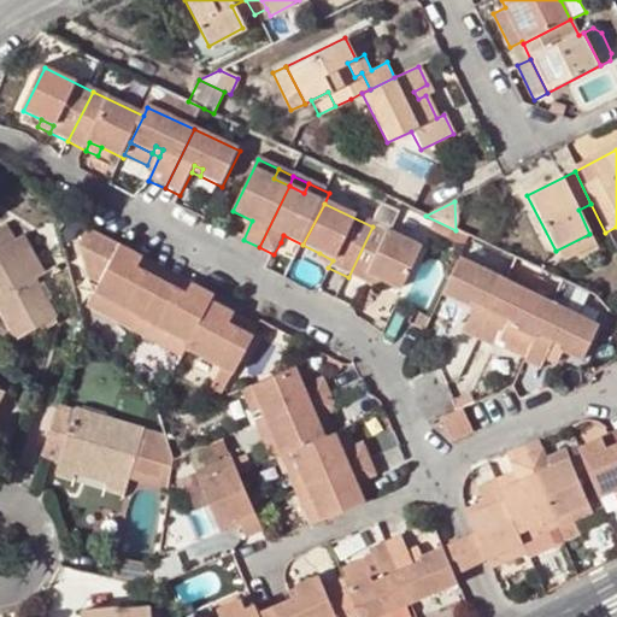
[(400,292),(421,251),(389,235),(399,217),(382,209),(372,227),(348,277),(364,285),(368,276),(381,282),(400,292)]
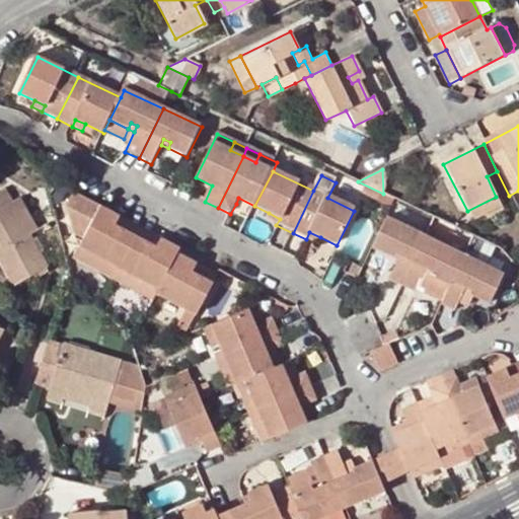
[(10,202),(2,189),(0,190),(0,245),(1,248),(0,248),(0,263),(12,285),(47,267),(28,235),(36,231),(17,198),(10,202)]
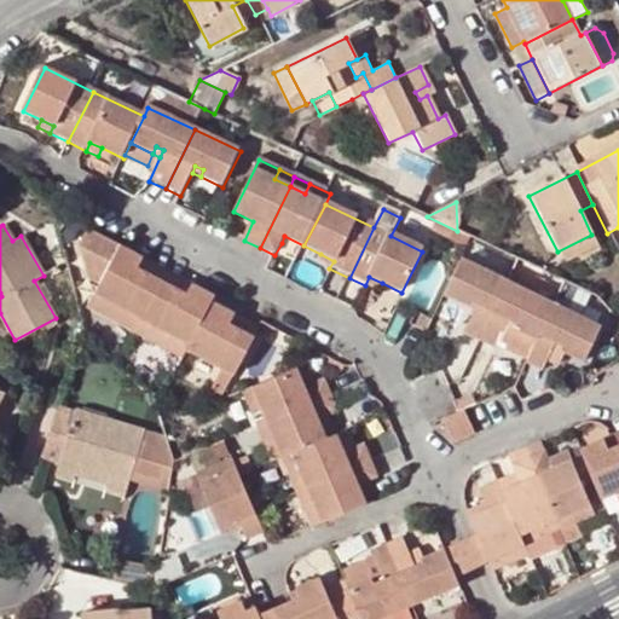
[(98,284),(94,290),(144,317),(165,281),(138,266),(143,258),(87,229),(80,244),(87,278),(98,284)]
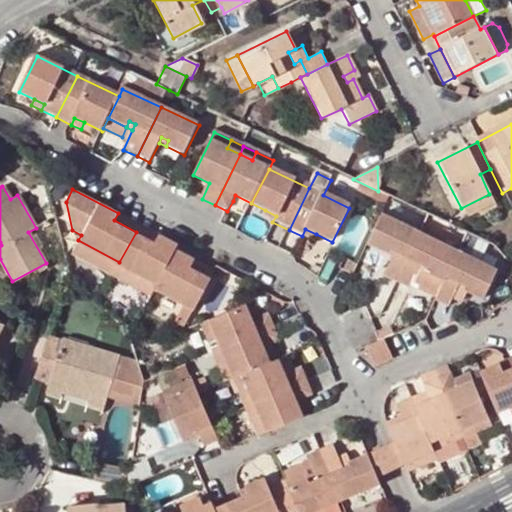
[(371,202),(385,209),(389,200),(375,193),(371,202)]
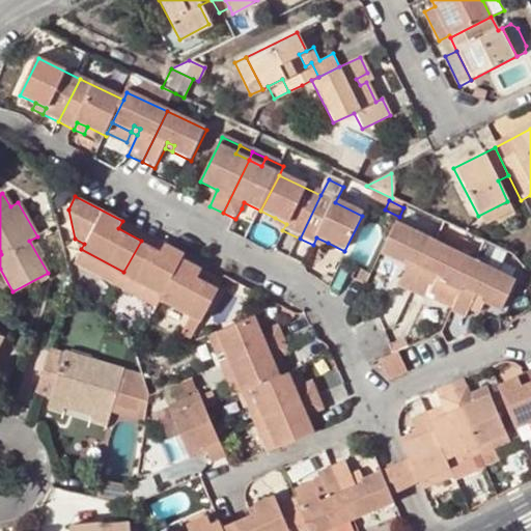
[(478,216),(484,227),(512,212),(507,201),(478,216)]
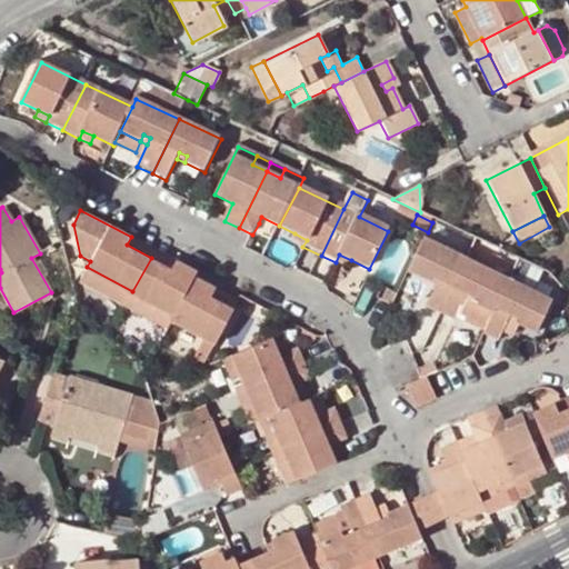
[(261,217),(259,223),(277,231),(279,226),(261,217)]
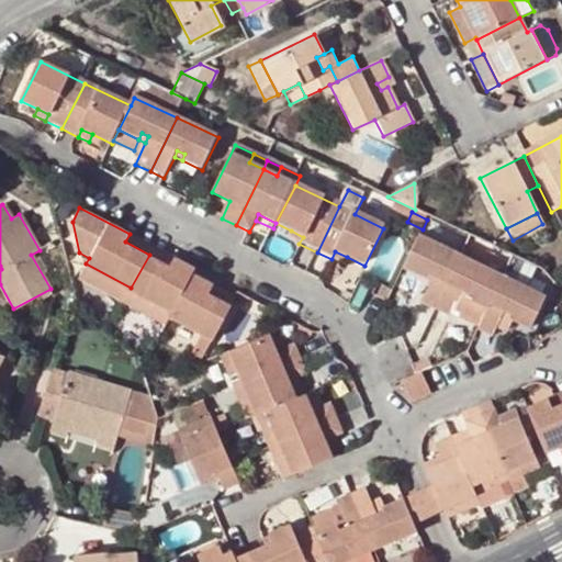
[(299,244),(303,237),(291,231),(288,238),(299,244)]
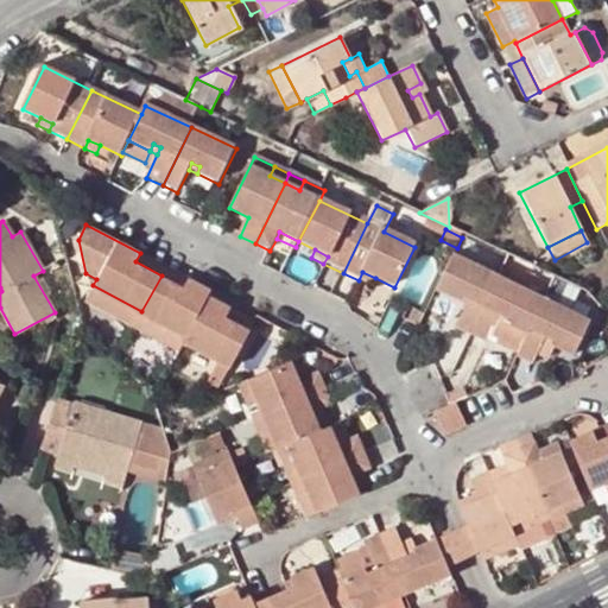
[(140,253),(135,261),(162,276),(166,267),(140,253)]
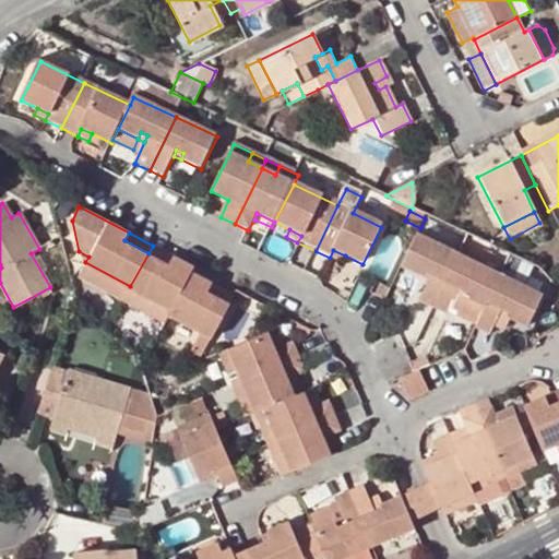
[(418,235),(402,269),(421,277),(425,270),(433,274),(430,282),(419,302),(433,310),(461,254),(418,235)]
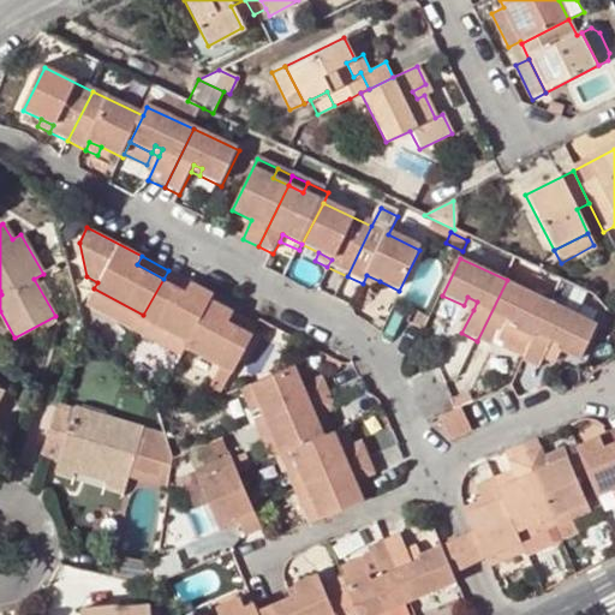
[(190,281),(168,270),(163,279),(185,291),(190,281)]
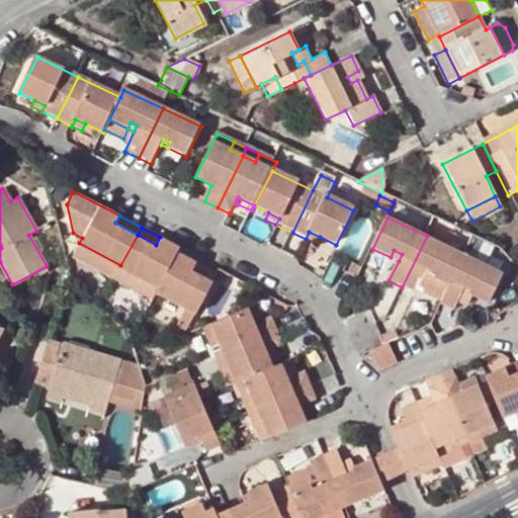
[(309,232),(306,239),(316,244),(320,237),(309,232)]
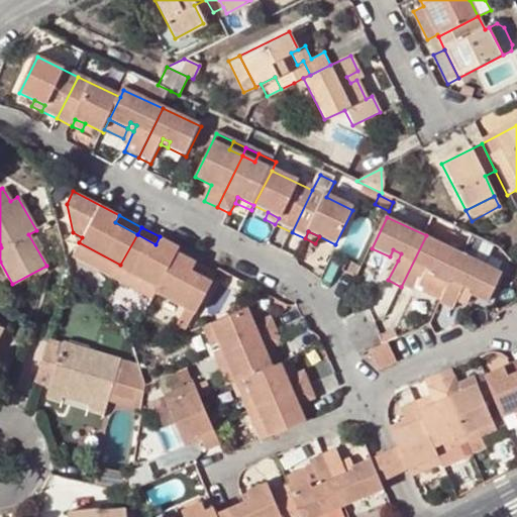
[(137,234),(120,265),(159,287),(177,252),(180,247),(160,236),(156,244),(137,234)]
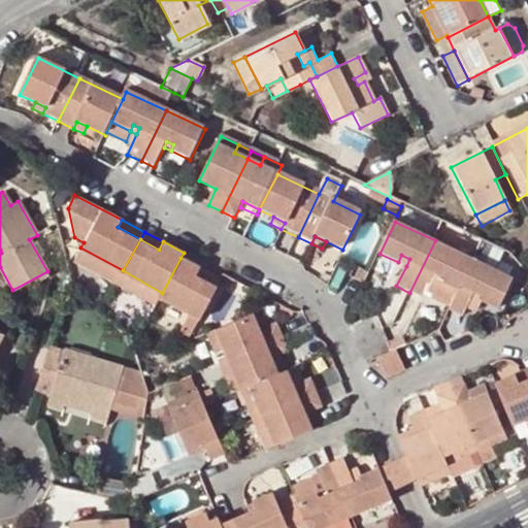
[(442,274),(432,297),(452,306),(474,259),(435,240),(409,293),(422,298),(424,293),(435,271),(442,274)]
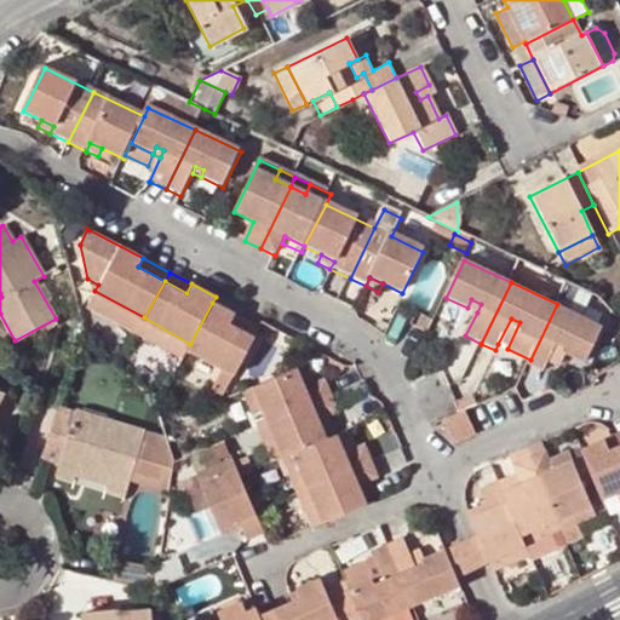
[(144,317),(95,291),(86,306),(136,333),(144,317)]
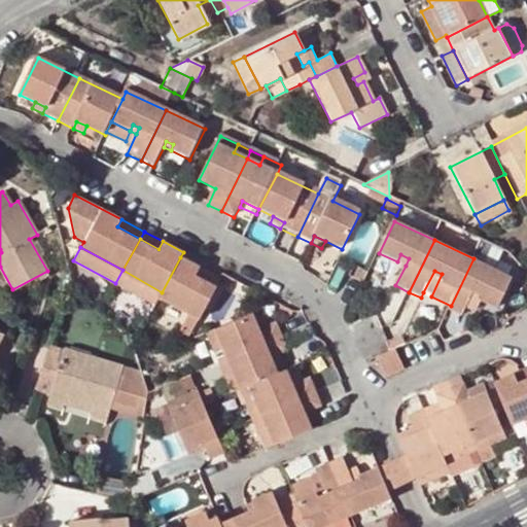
[(409,258),(400,254),(397,261),(406,266),(409,258)]
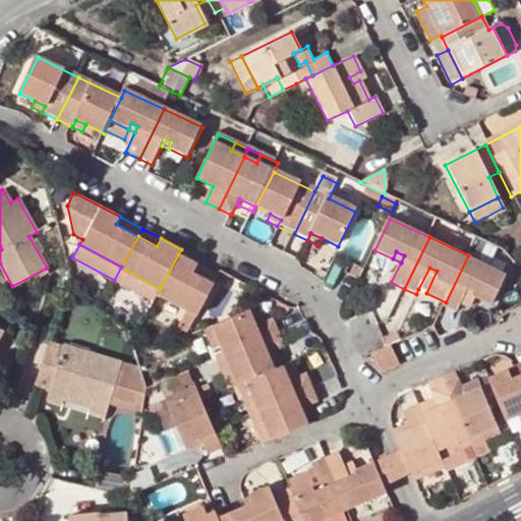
[(158,293),(186,309),(196,314),(213,284),(191,273),(195,265),(178,254),(160,289),(158,293)]
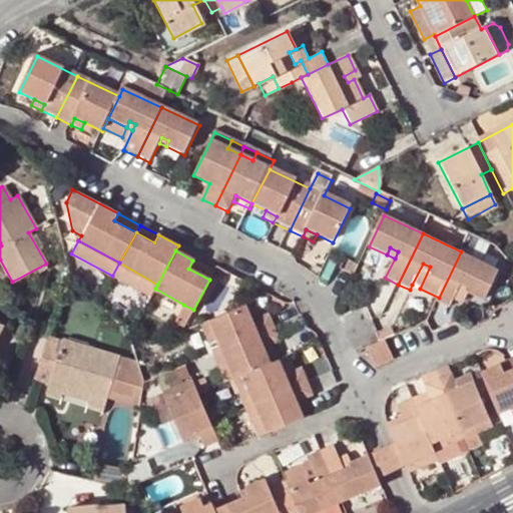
[(499,270),(461,251),(439,298),(436,303),(451,309),(456,299),(460,289),(463,282),(471,283),(467,292),(484,300),(499,270)]
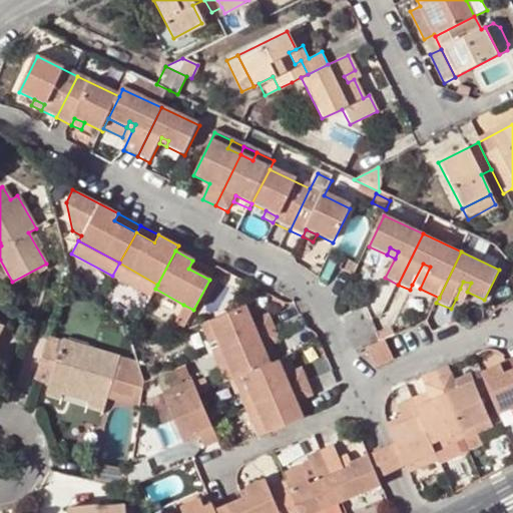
[(192,261),(188,269),(209,280),(213,272),(192,261)]
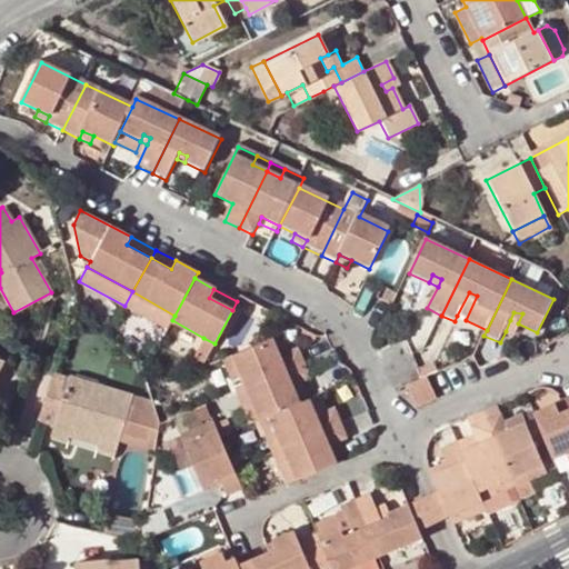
[(132,291),(125,306),(167,329),(172,320),(175,316),(132,291)]
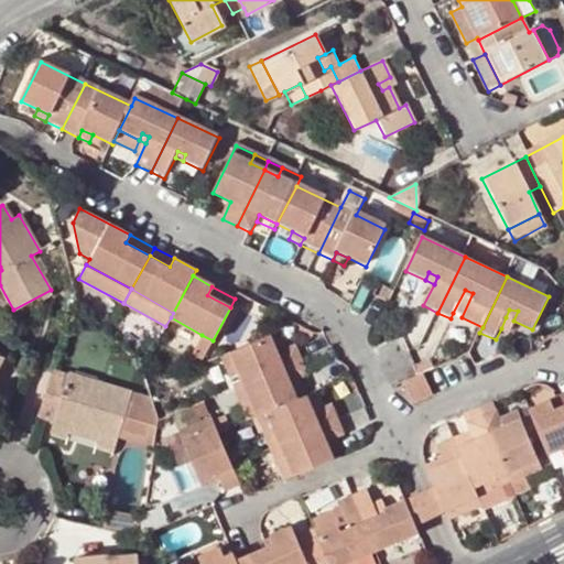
[(473,293),(465,290),(453,313),(462,317),(473,293)]
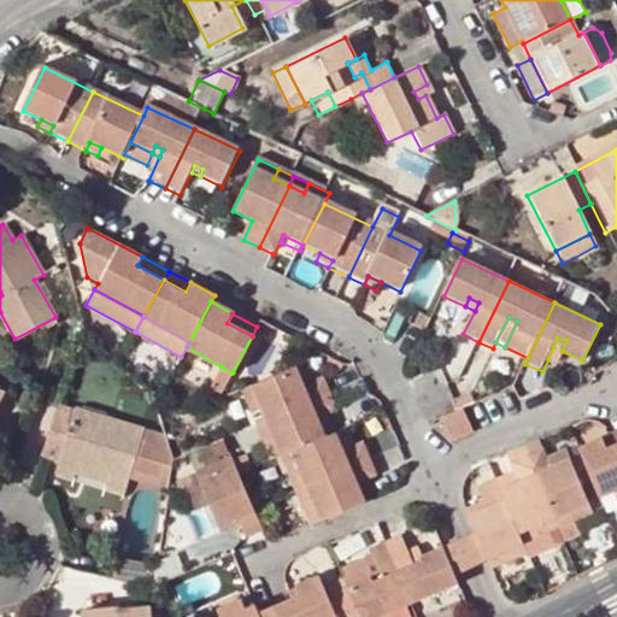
[(557,339),(553,347),(562,351),(566,340),(557,339)]
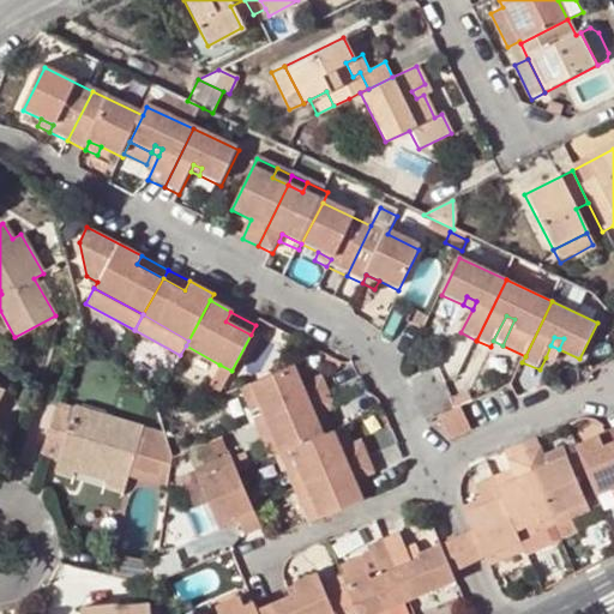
[(559,349),(551,345),(546,357),(554,361),(559,349)]
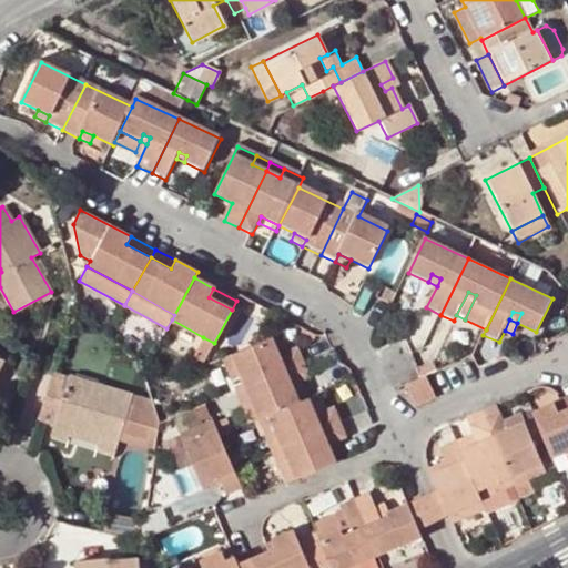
[(203,364),(214,343),(203,337),(192,357),(203,364)]
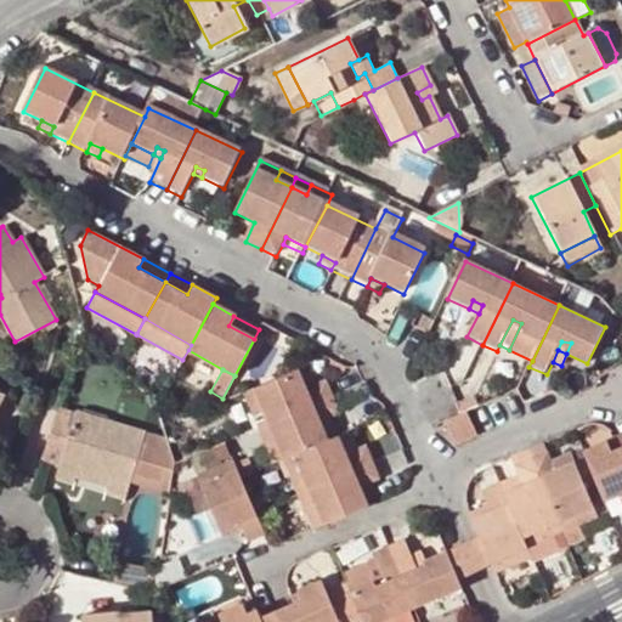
[(298,372),(244,394),(252,412),(264,408),(270,424),(333,399),(326,382),(306,389),(298,371),(298,372)]
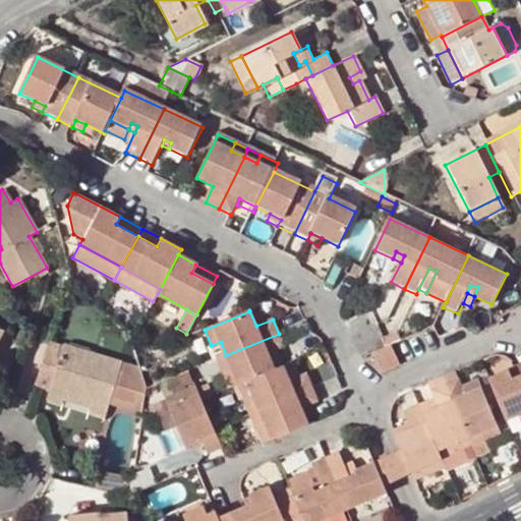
[(382,339),(385,347),(389,345),(400,341),(396,333),(382,339)]
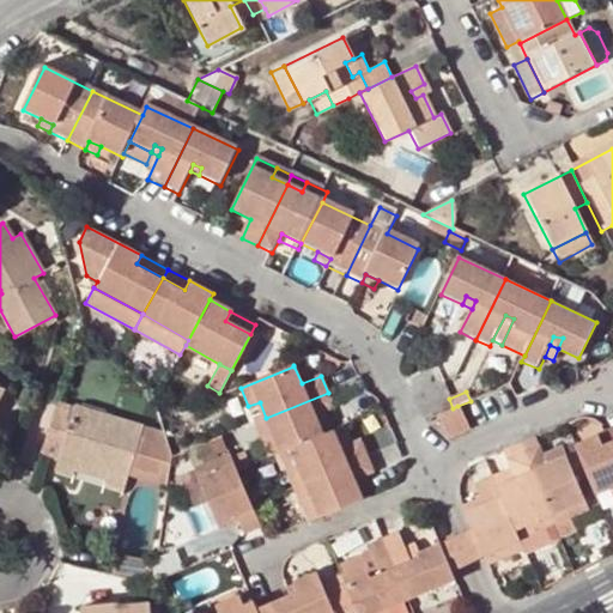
[(266,418),(272,434),(261,438),(269,459),(280,454),(323,436),(315,416),(325,412),(334,408),(328,393),(266,418)]
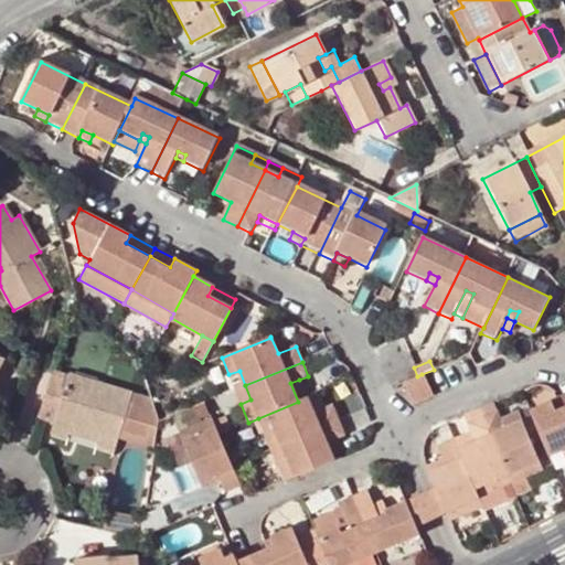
[(54,369),(50,382),(64,386),(68,374),(54,369)]
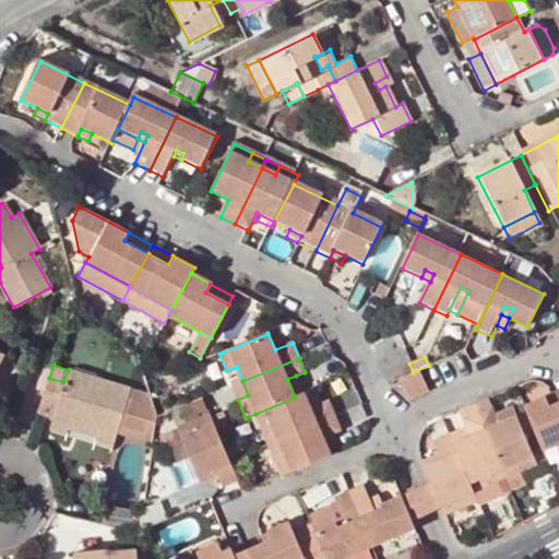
[(237,367),(226,370),(233,385),(242,381),(237,367)]
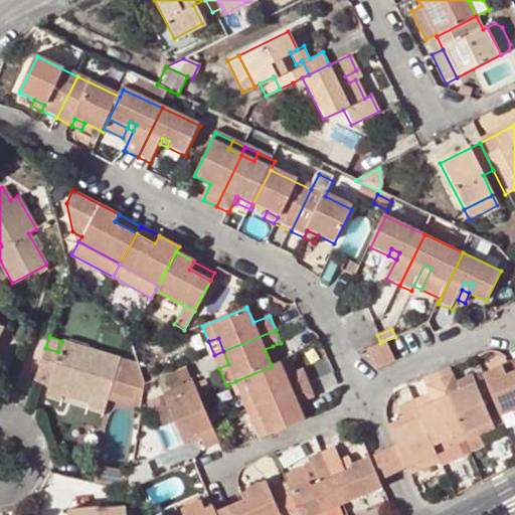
[(141,384),(142,383),(136,365),(130,363),(62,341),(58,352),(45,348),(33,379),(48,384),(45,395),(60,400),(65,385),(92,393),(87,408),(104,412),(107,400),(109,393),(134,401),(139,402),(141,384)]
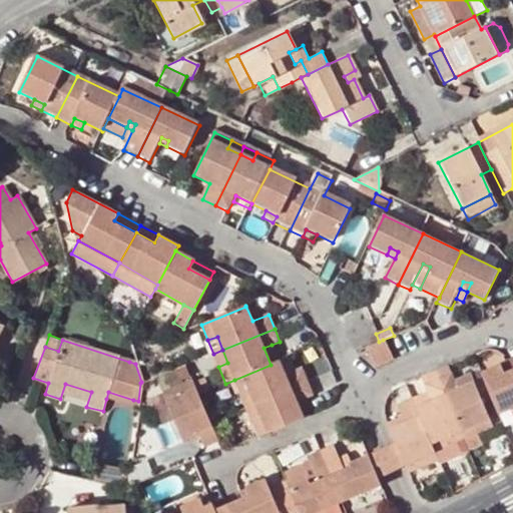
[(375,367),(391,360),(383,340),(379,342),(366,347),(375,367)]
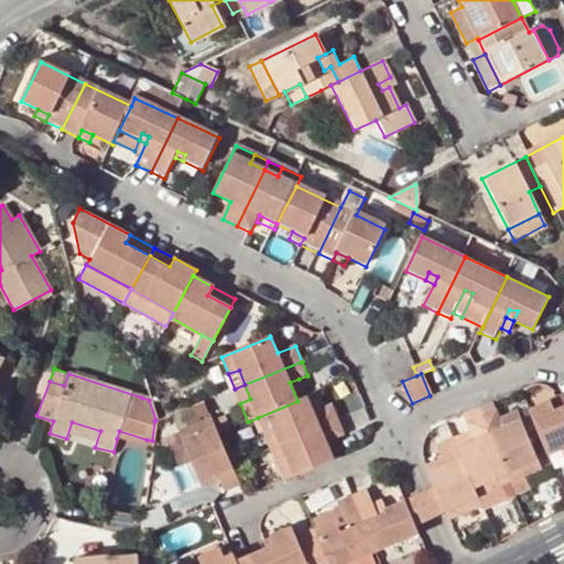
[(306,397),(299,379),(290,382),(297,401),(306,397)]
